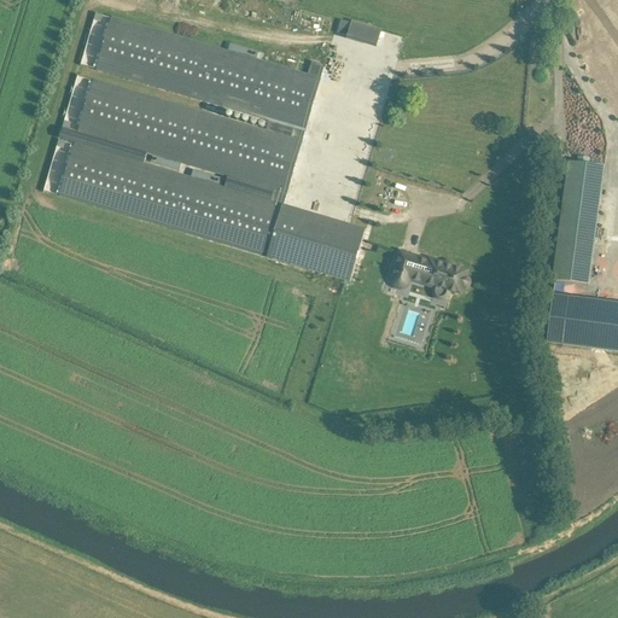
[(310,64),(308,75),(97,13),(81,66),(269,121),(293,128),(290,138),(79,75),(63,128),(275,191),(272,202),(59,140),(44,192),(350,283),(366,229),(284,207),(325,68),(310,64)]
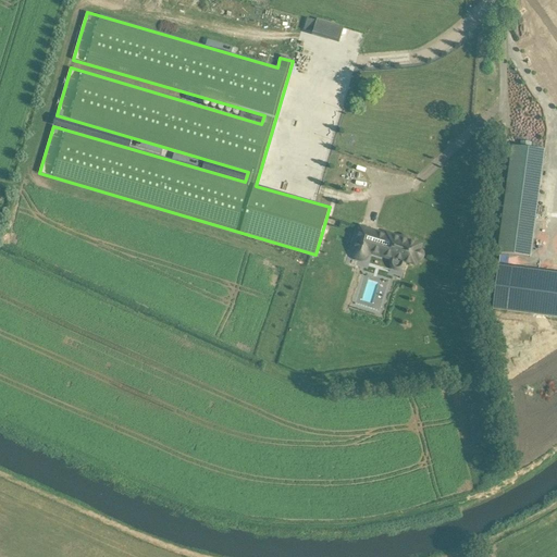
[(317,20),(317,21),(308,19),(305,29),(313,33),(313,34),(339,41),(344,28),(317,20)]
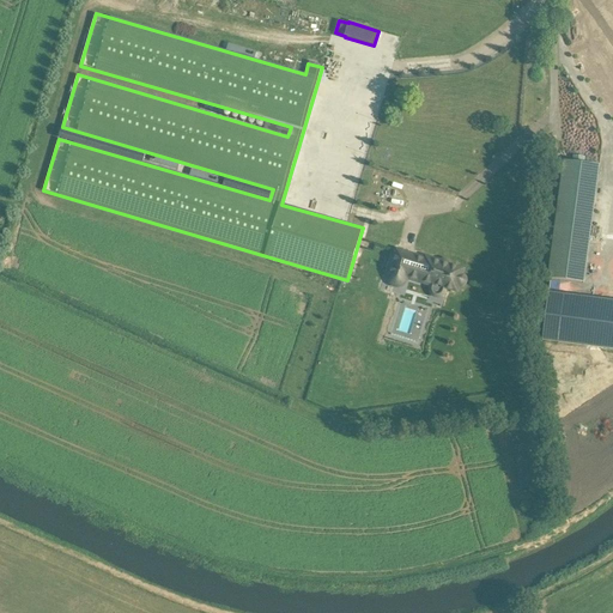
[(584,283),(599,177),(600,165),(584,163),(586,157),(574,156),(572,162),(564,161),(548,278),(584,283)]
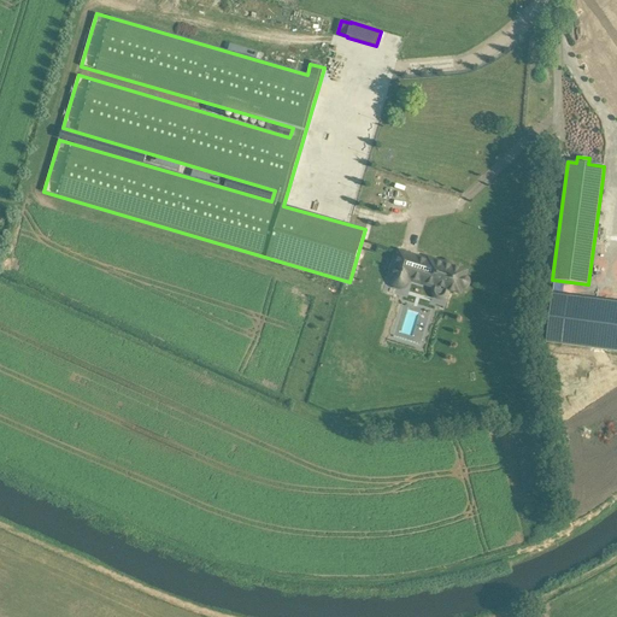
[(428,260),(427,260),(399,252),(392,276),(392,278),(392,281),(393,283),(394,286),(403,288),(405,287),(407,286),(409,285),(410,282),(410,280),(436,288),(438,286),(460,293),(462,288),(463,288),(464,288),(465,288),(466,287),(468,287),(468,286),(469,285),(469,283),(469,282),(469,281),(468,280),(468,278),(466,278),(465,277),(466,272),(454,269),(456,266),(428,258),(428,260)]
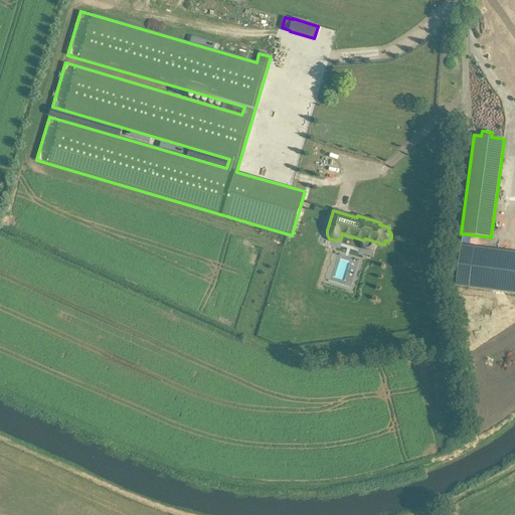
[(370,250),(372,243),(363,241),(362,248),(370,250)]
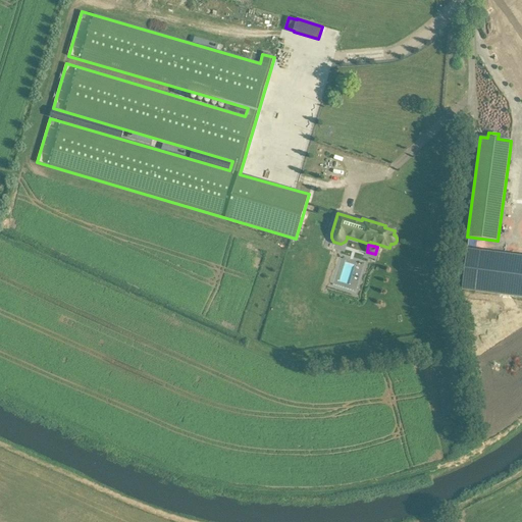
[(521,297),(521,255),(467,248),(462,290),(521,297)]
